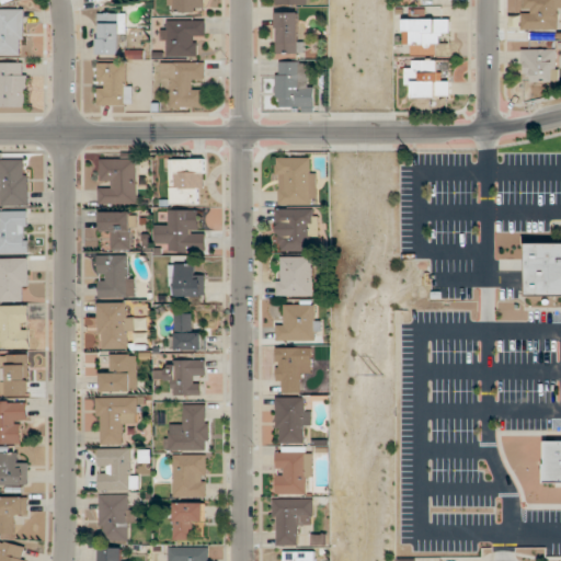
[(172,0),(173,14),(204,14),(204,0),(172,0)]
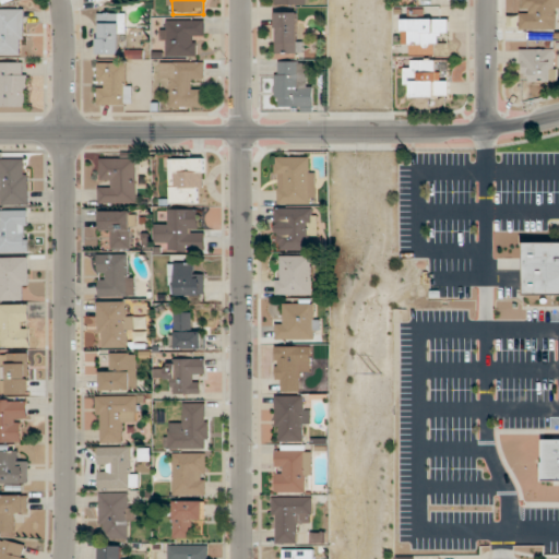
[(558,18),(558,0),(528,0),(528,6),(520,6),(520,30),(555,30),(555,18),(558,18)]
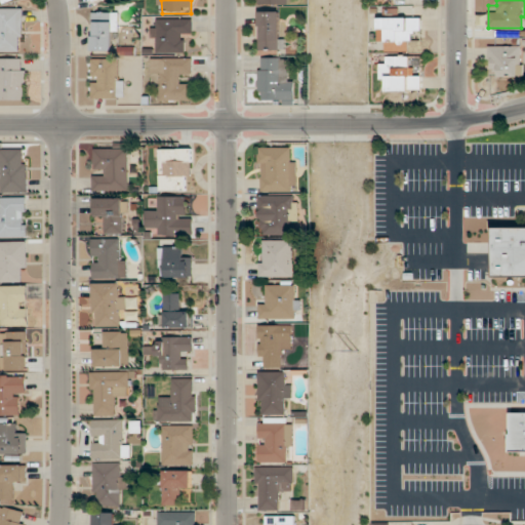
[(24,9),(0,8),(0,51),(24,52),(24,9)]
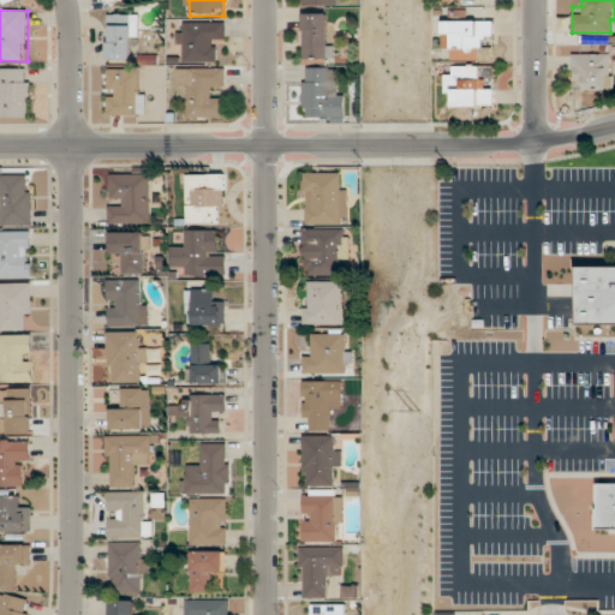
[(303,60),(332,60),(332,13),(303,13),(303,60)]
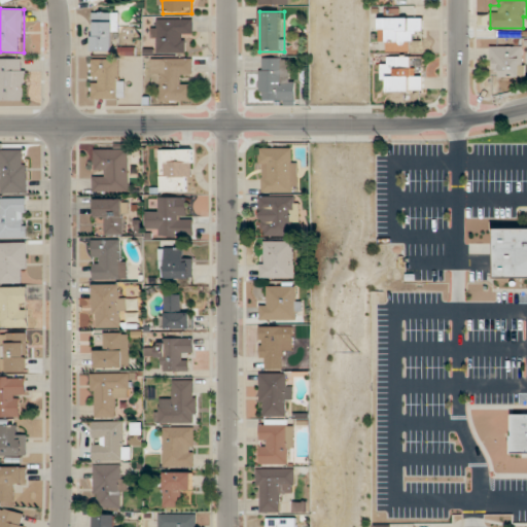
[(92,13),(92,53),(117,53),(117,13),(92,13)]
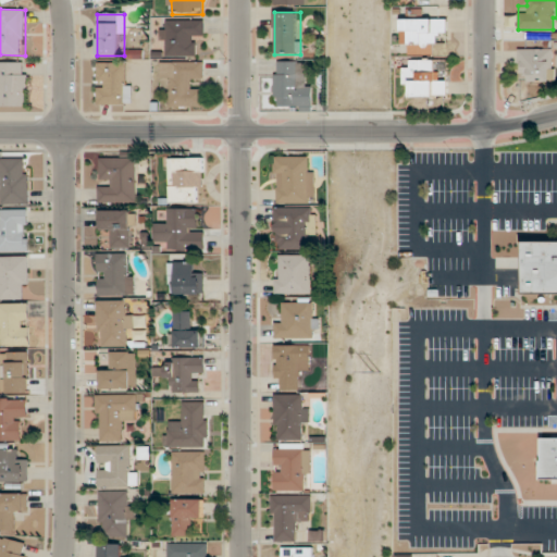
[(163,20),(162,57),(194,57),(194,33),(205,33),(205,21),(163,20)]
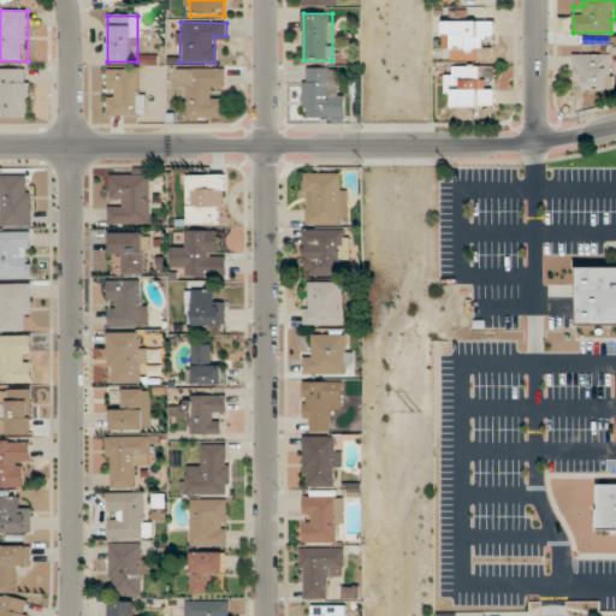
[(484,36),(495,36),(495,22),(445,22),(445,51),(484,51),(484,36)]
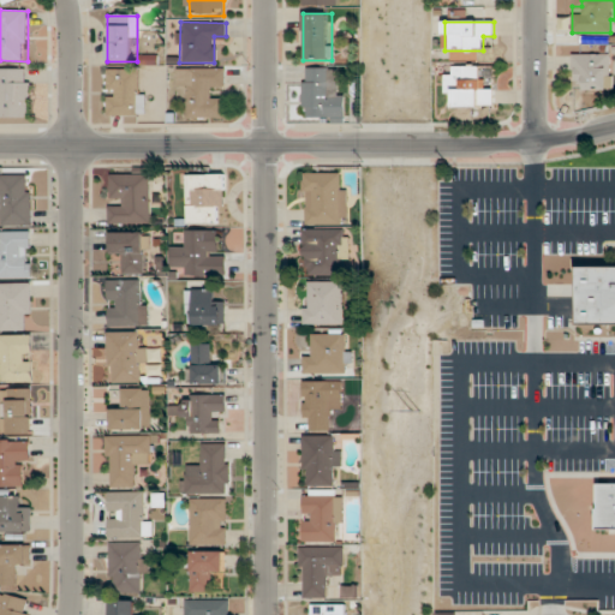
[(583,90),(613,90),(613,54),(572,54),(572,79),(583,79),(583,90)]
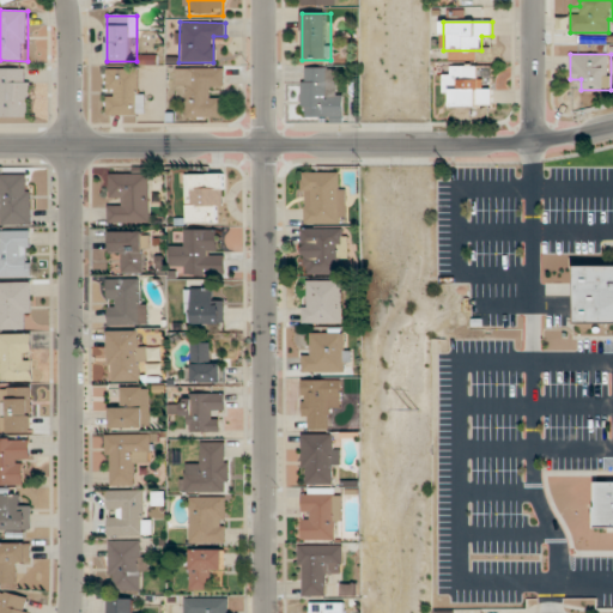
[(0,117),(31,119),(31,68),(0,68),(0,117)]
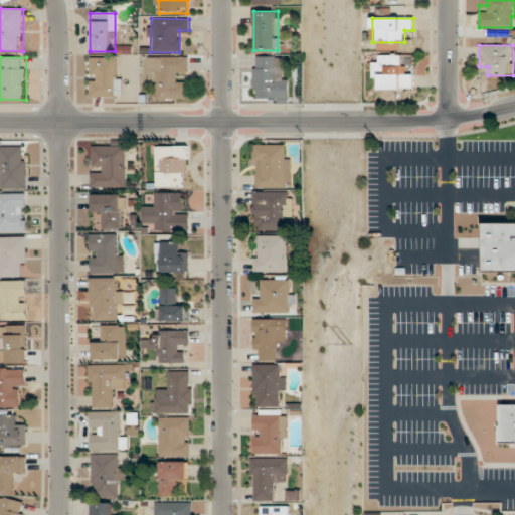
[(158,77),(159,99),(189,99),(188,80),(189,80),(189,57),(149,57),(149,77),(158,77)]
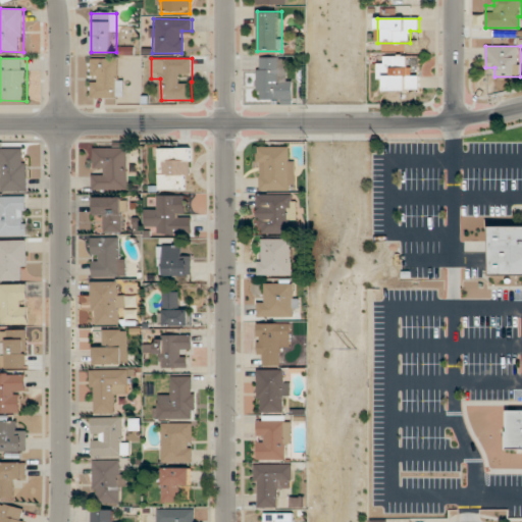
[(257,58),(257,100),(292,100),(292,58),(257,58)]
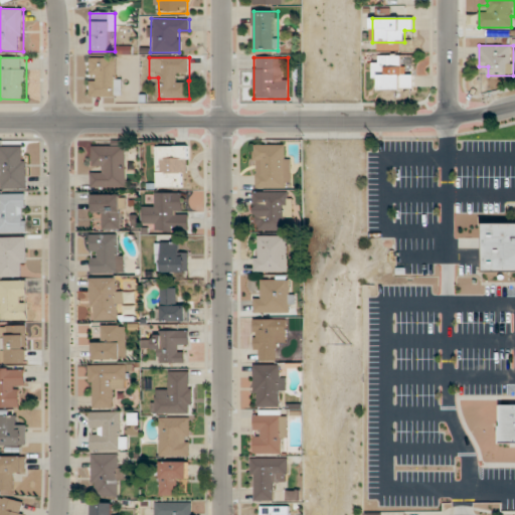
[(121,98),(121,58),(91,58),(91,98),(121,98)]
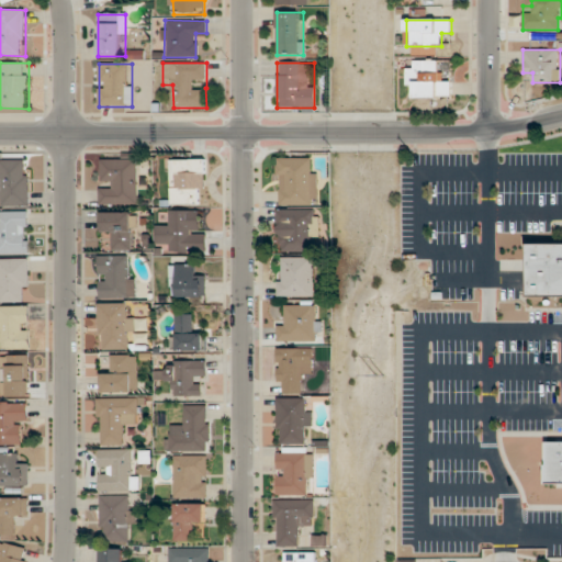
[(137,205),(137,158),(99,158),(99,205),(137,205)]
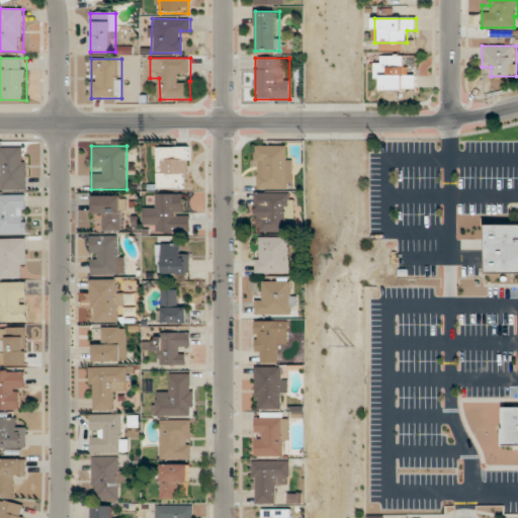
[(292,146),(255,146),(255,189),(292,189),(292,146)]
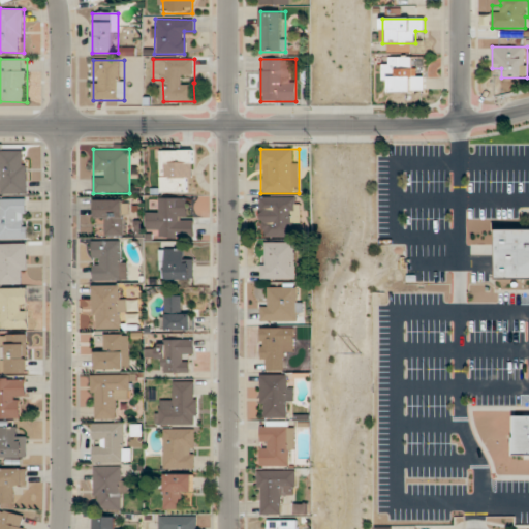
[(0,184),(2,184),(2,195),(28,195),(28,150),(0,150),(0,184)]
